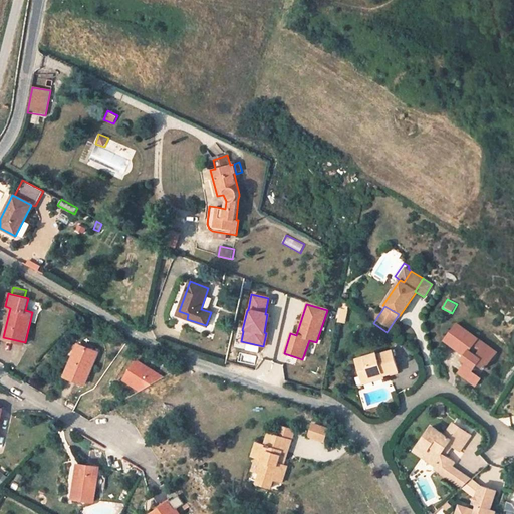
[(346,323),(349,309),(340,307),(338,321),(346,323)]
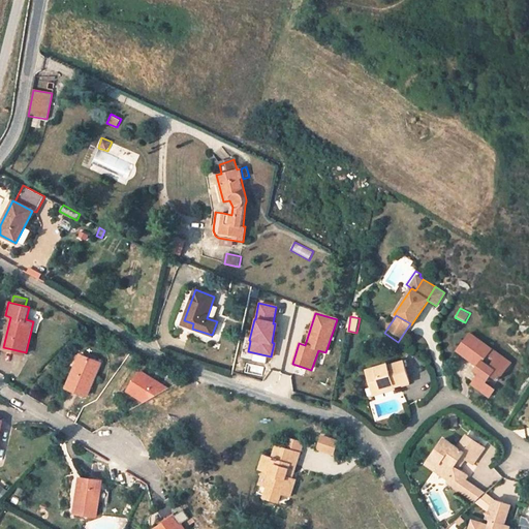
[(469,335),(458,350),(477,365),(483,369),(478,374),(472,383),(490,397),(494,390),(486,382),(492,374),(499,379),(507,367),(496,359),(498,355),(490,350),(491,348),(480,340),(478,342),(469,335)]
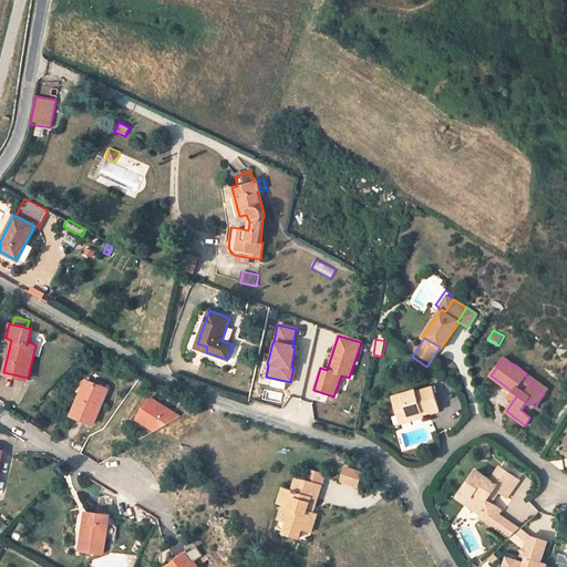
[(534,381),(532,384),(544,393),(547,389),(526,373),(525,375),(534,381)]
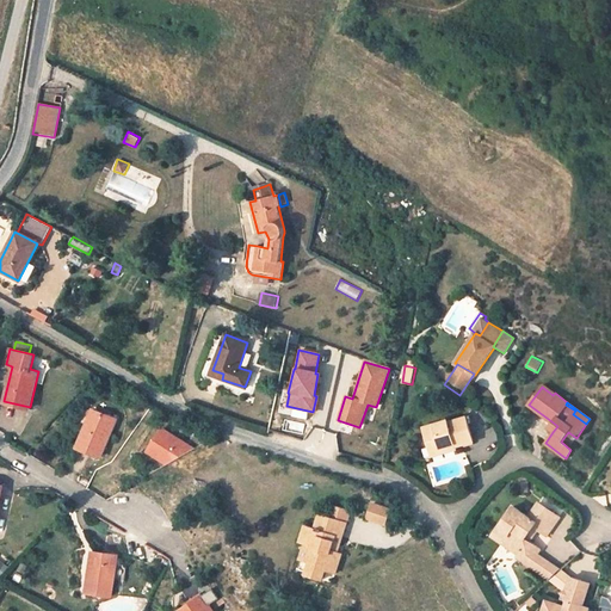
[(116,419),(93,409),(76,446),(100,457),(116,419)]
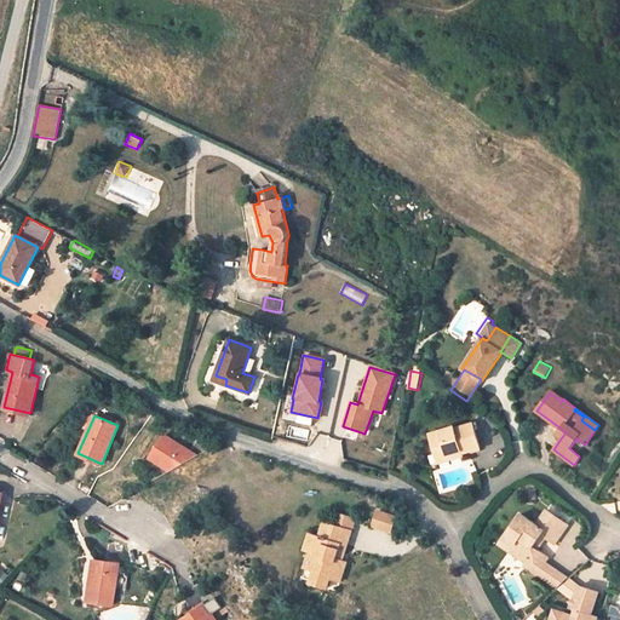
[(454,426),(430,434),(437,459),(461,452),(463,453),(480,448),(474,423),(455,429),(454,426)]
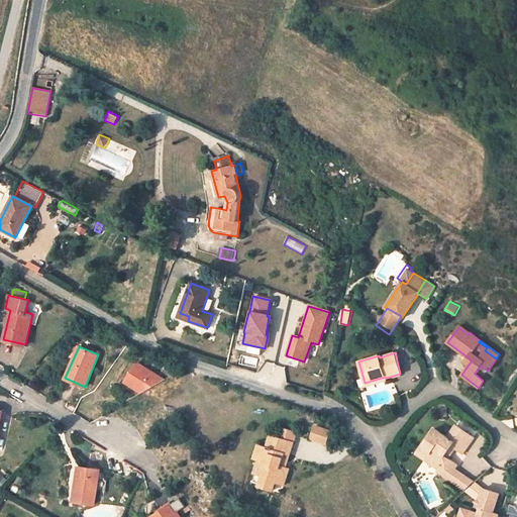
[(472,360),(467,356),(463,362),(468,366),(472,360)]
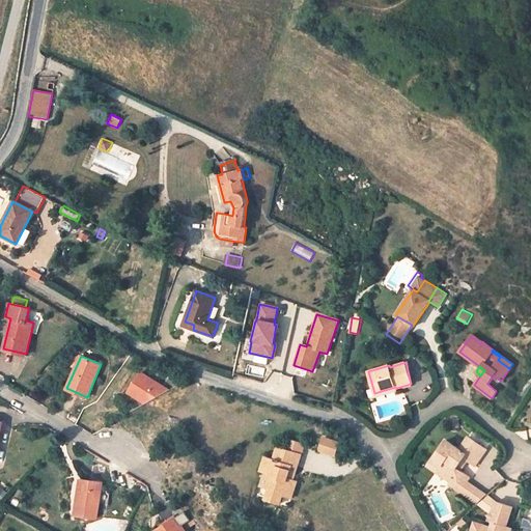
[(169,389),(142,371),(130,391),(147,402),(169,389)]
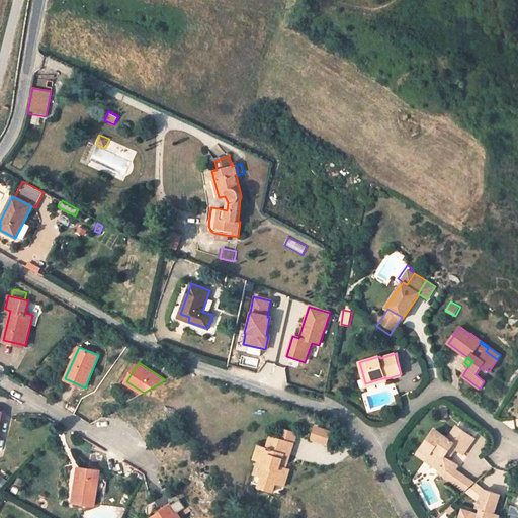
[(386,378),(385,377),(365,383),(366,387),(386,381),(386,378)]
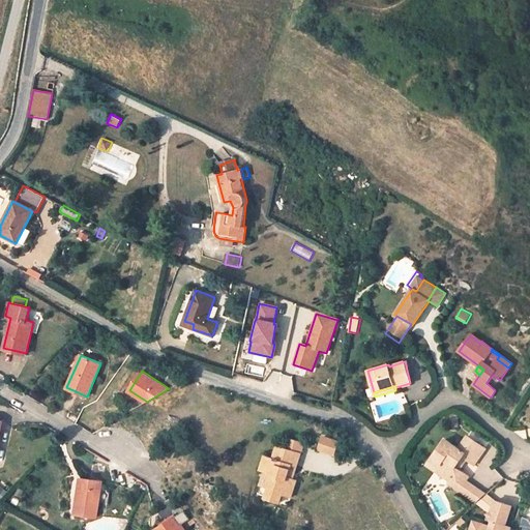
[(339,440),(323,436),(319,448),(334,453),(339,440)]
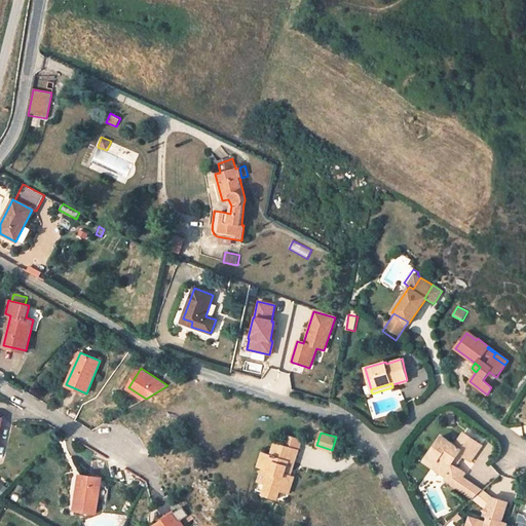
[(454,445),(441,437),(427,456),(435,461),(430,466),(446,477),(444,479),(454,486),(460,477),(463,472),(454,465),(450,463),(454,455),(461,455),(468,459),(479,444),(462,433),(454,445)]
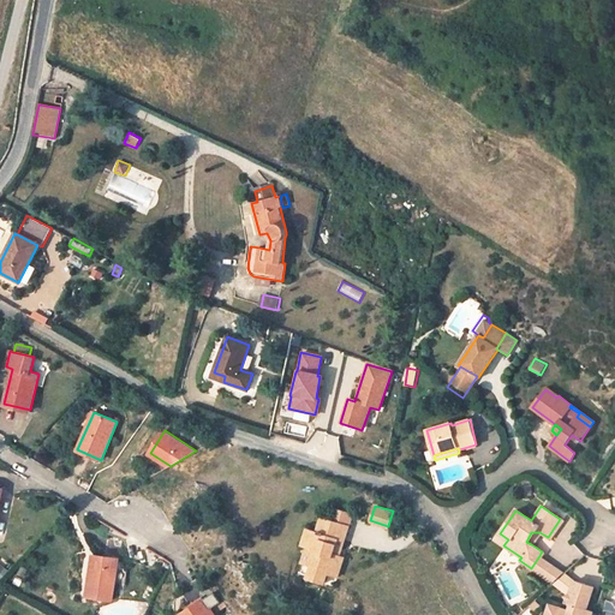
[(353,514),(335,507),(333,512),(332,515),(330,519),(350,526),(353,514)]
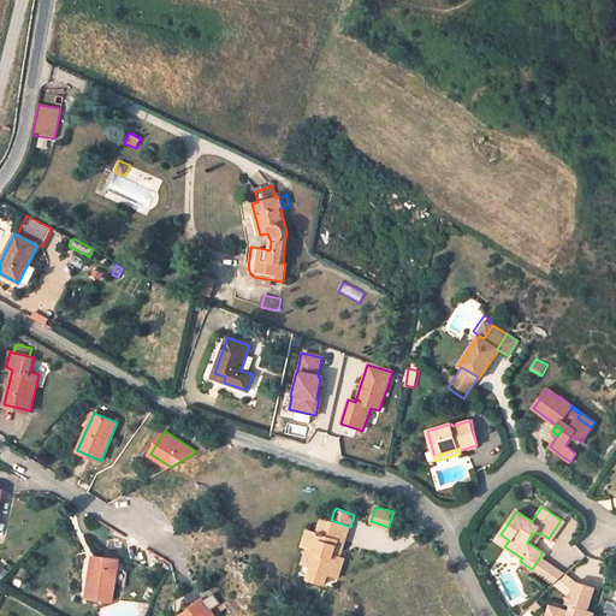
[(318,532),(308,528),(302,545),(307,548),(317,550),(312,567),(307,579),(326,585),(329,574),(338,576),(344,557),(341,556),(336,555),(338,545),(344,546),(350,527),(331,520),(323,517),(318,532)]
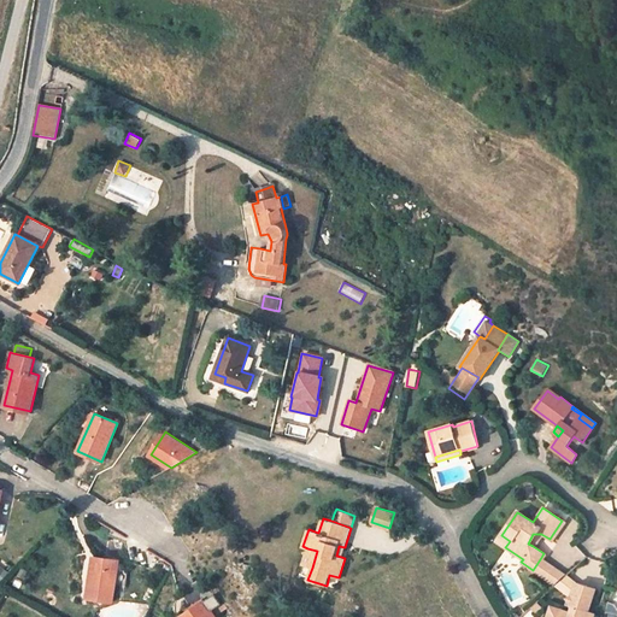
[(541,534),(533,534),(528,544),(533,546),(541,534)]
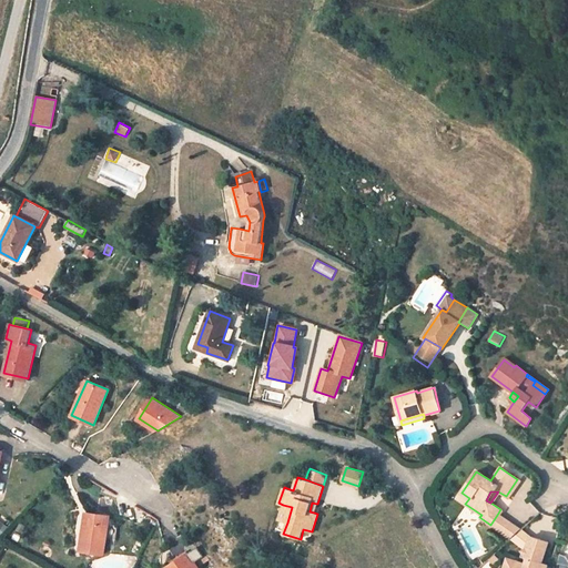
[(469,498),(462,493),(458,499),(465,504),(469,498)]
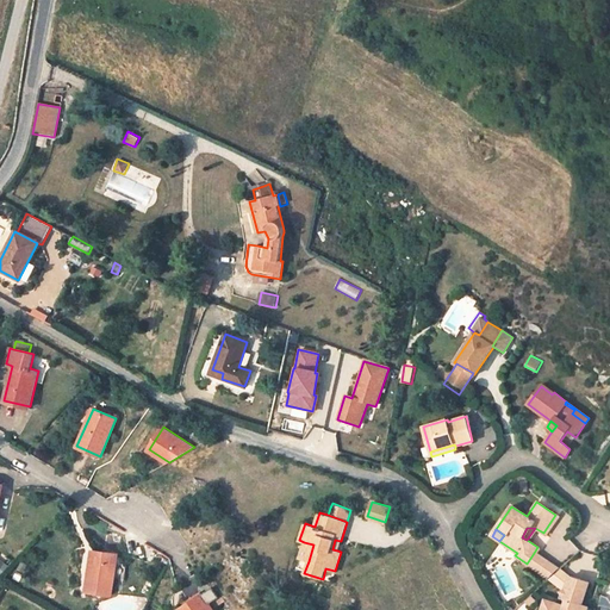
[(313,545),(304,542),(299,558),(309,561),(313,545)]
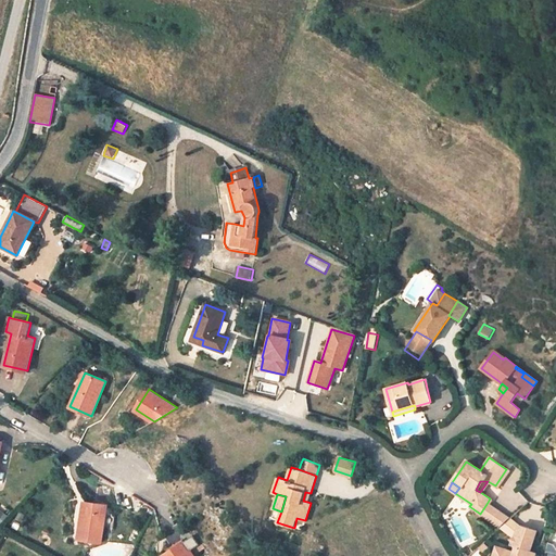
[(85,520),(81,520),(79,538),(102,541),(106,504),(87,502),(85,520)]
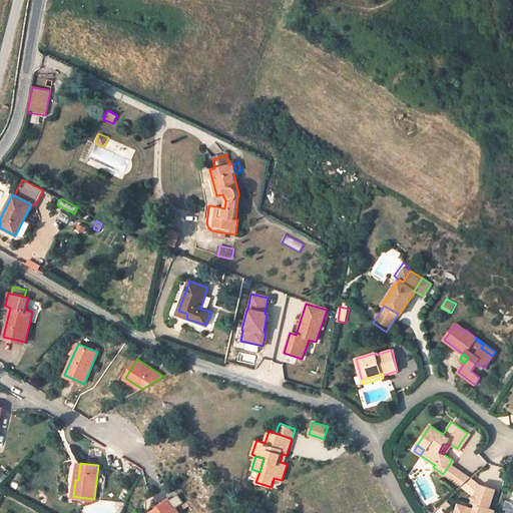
[(443,474),(460,484),(468,477),(449,465),(443,474)]
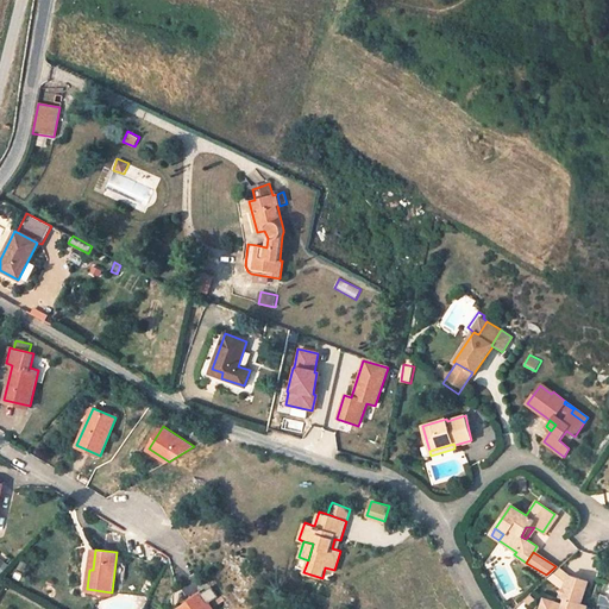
[(564,604),(545,597),(540,608),(575,608),(576,608),(577,608),(581,608),(583,608),(584,604),(582,603),(590,581),(571,575),(563,598),(566,600),(564,604)]
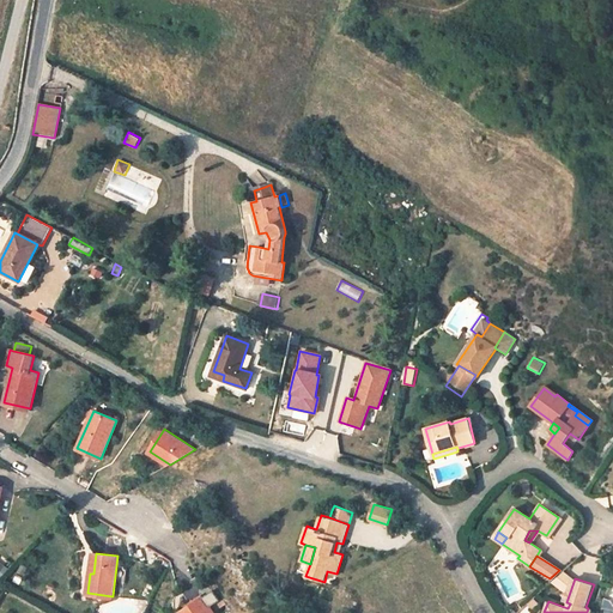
[(212,590),(204,596),(214,612),(223,607),(212,590)]
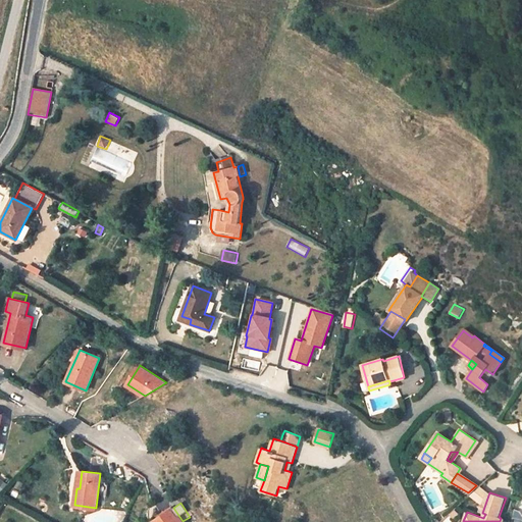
[(173,508),(154,521),(183,521),(173,508)]
